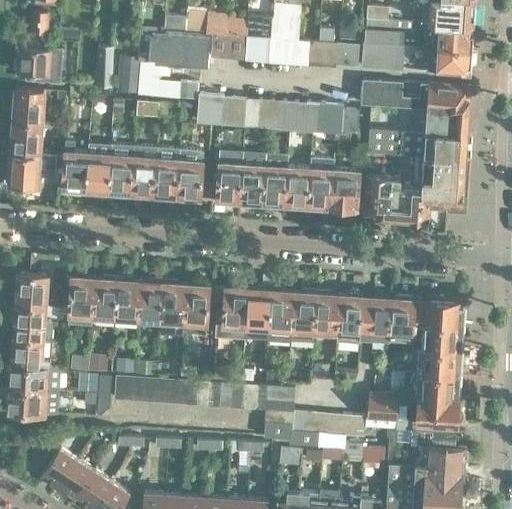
[(274,5),(273,17),(272,37),(299,39),(301,5),(300,5),(300,0),(292,0),(292,6),(274,5)]
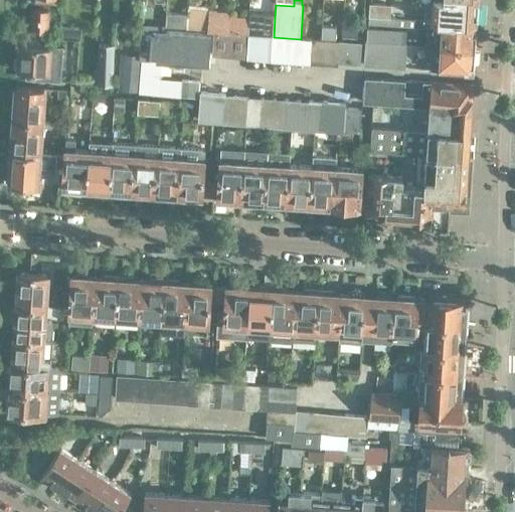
[(477,26),(478,0),(425,0),(424,22),(427,22),(438,23),(477,26)]
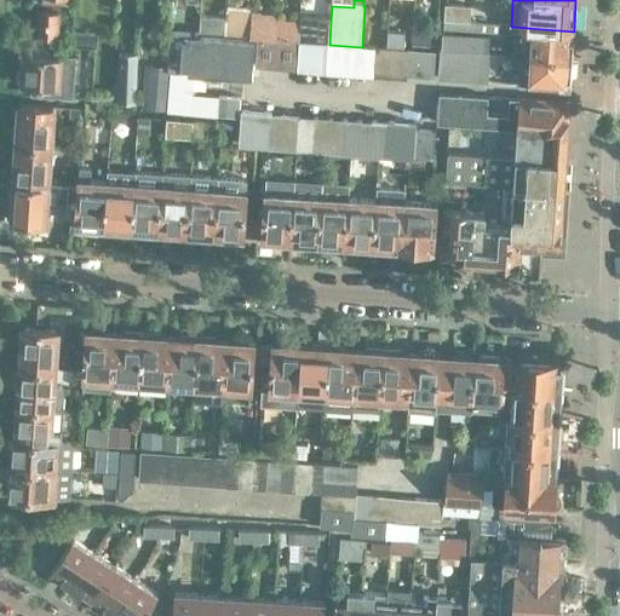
[(251,39),(252,13),(253,11),(228,9),(227,19),(225,35),(225,38),(251,39)]
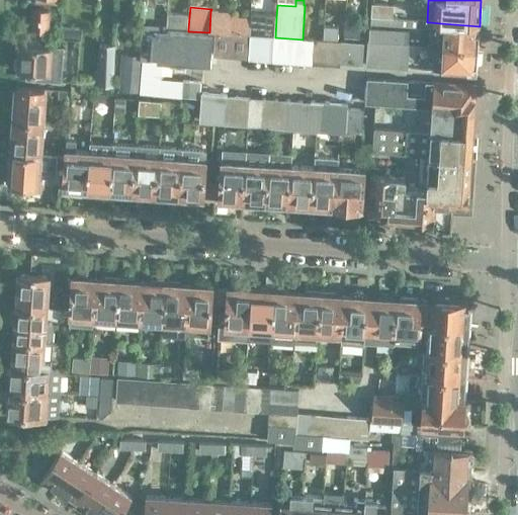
[(393,20),(393,8),(371,7),(371,18),(393,20)]
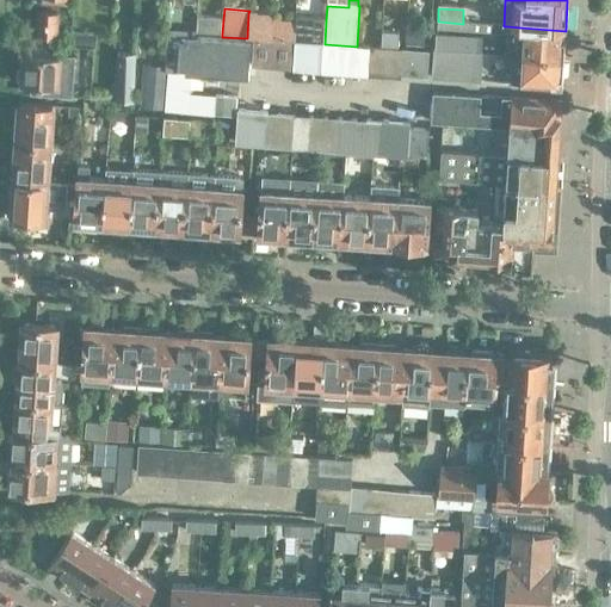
[(41,13),(39,18),(38,37),(55,38),(57,14),(41,13)]
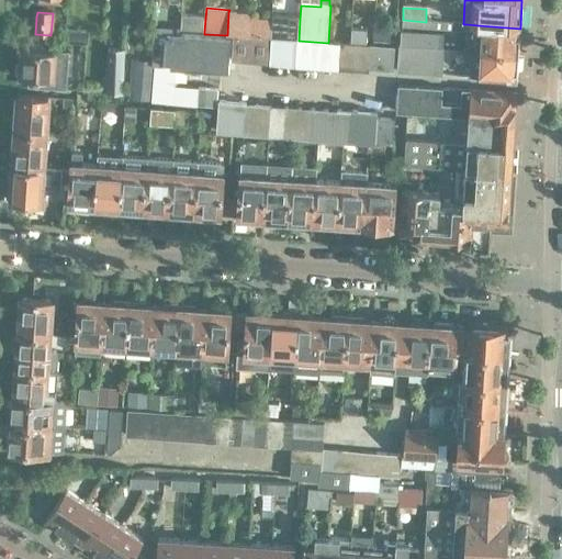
[(249,26),(249,18),(249,15),(228,12),(227,35),(234,36),(248,37),(249,26)]
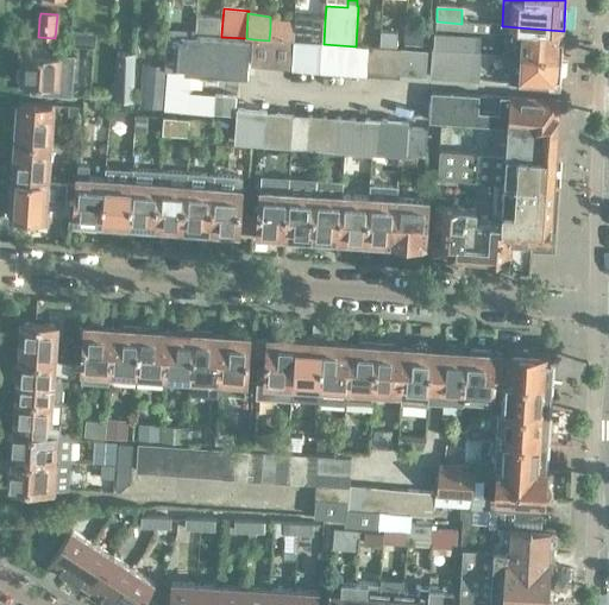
[(221,35),(223,19),(195,18),(195,32),(221,35)]
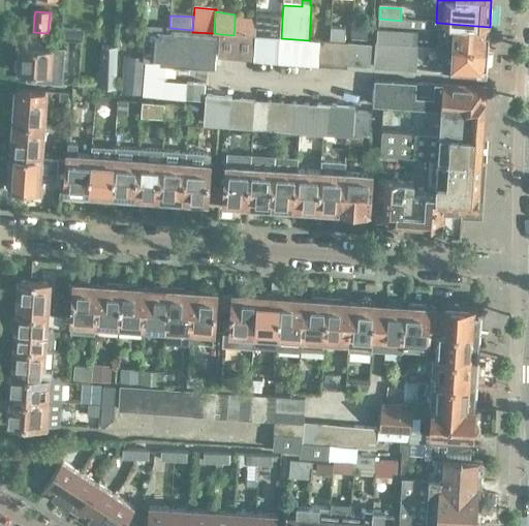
[(281,38),(282,18),(255,17),(254,36),(256,36),(281,38)]
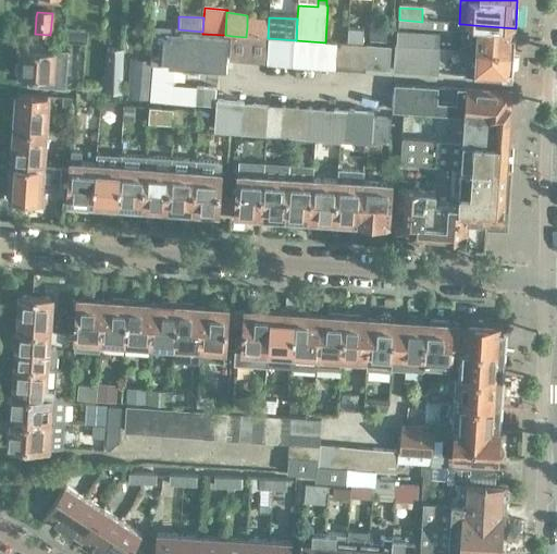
[(514,52),(516,28),(473,25),(462,24),(459,24),(422,22),(421,28),(455,31),(455,28),(461,28),(460,49),(514,52)]
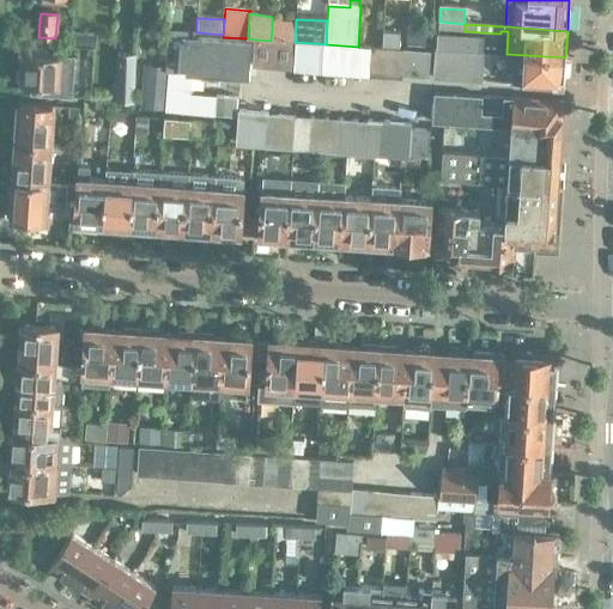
[(424,49),(425,29),(407,28),(405,48),(424,49)]
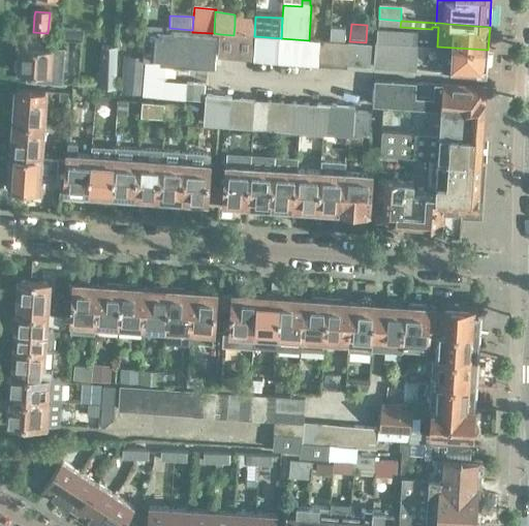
[(169,34),(169,28),(151,27),(146,27),(144,59),(144,64),(153,64),(155,33),(169,34)]
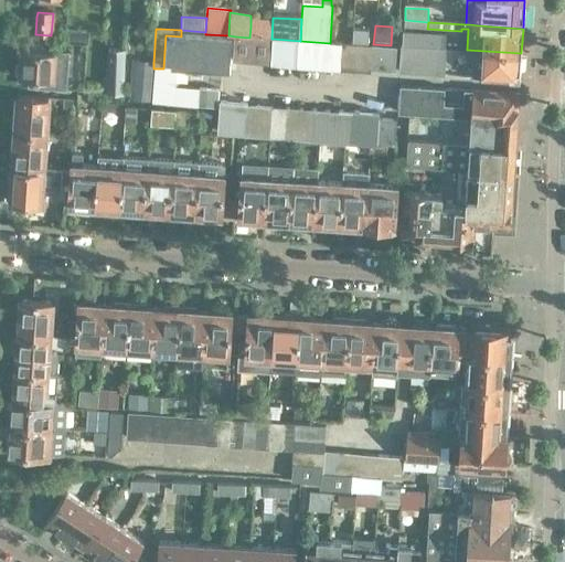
[(89,33),(65,32),(65,45),(89,46),(89,33)]
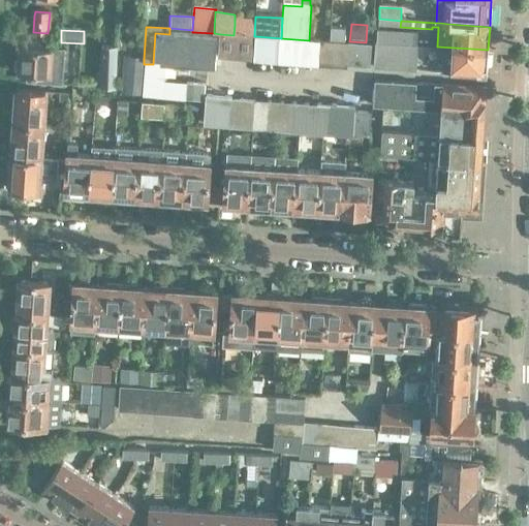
[(344,43),(345,31),(330,30),(330,42),(344,43)]
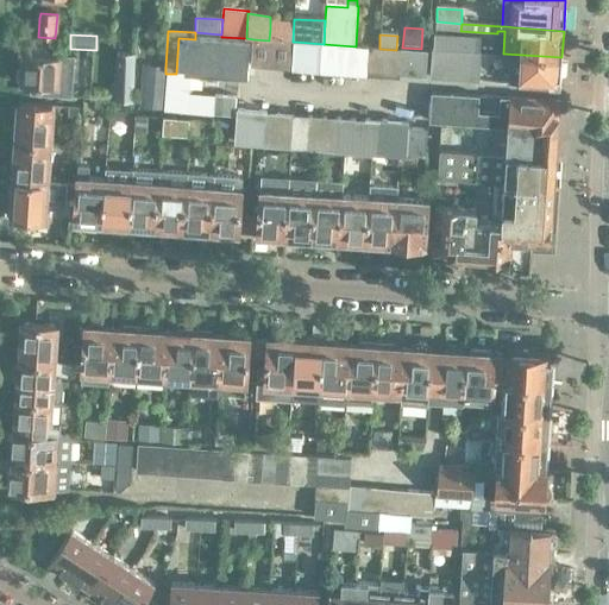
[(434,51),(481,54),(482,41),(435,37),(434,51)]
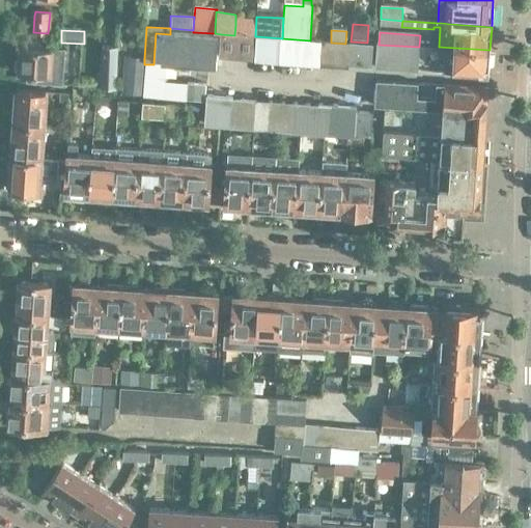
[(218,38),(170,34),(156,33),(154,64),(167,65),(215,68),(218,38)]
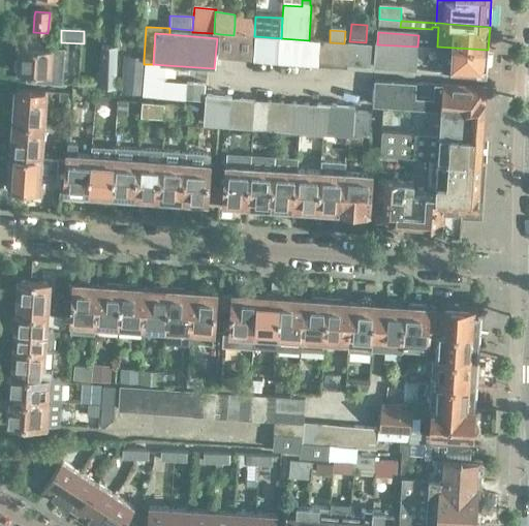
[(240,35),(234,35),(220,34),(217,58),(237,60),(240,35)]
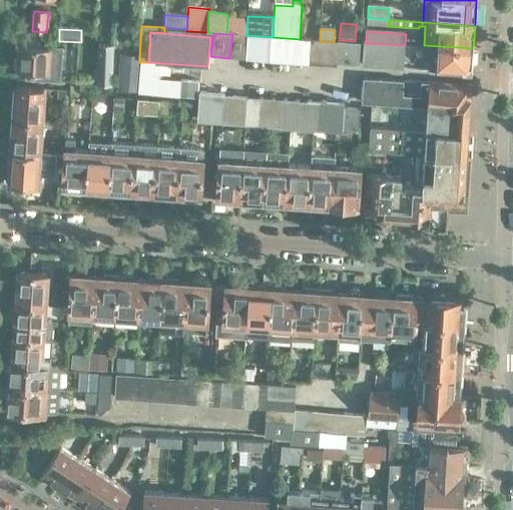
[(246,60),(248,35),(246,35),(232,34),(229,58),(246,60)]
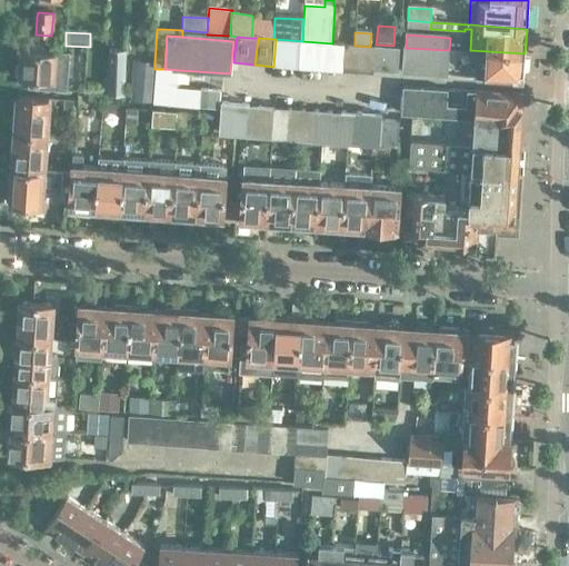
[(342,70),(343,45),(332,43),(302,41),(276,39),(273,67),(277,67),(342,70)]
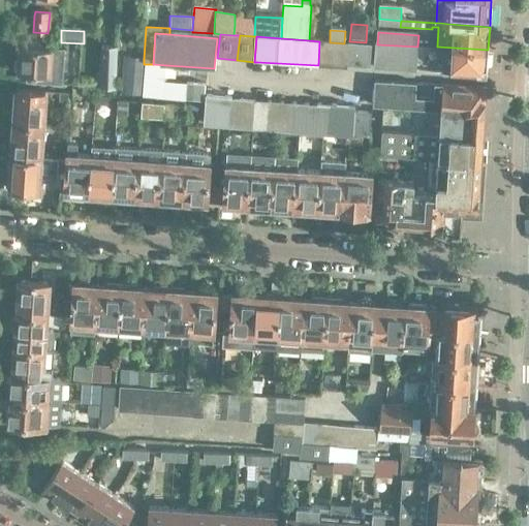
[(347,64),(349,43),(319,41),(318,65),(347,67),(347,64)]
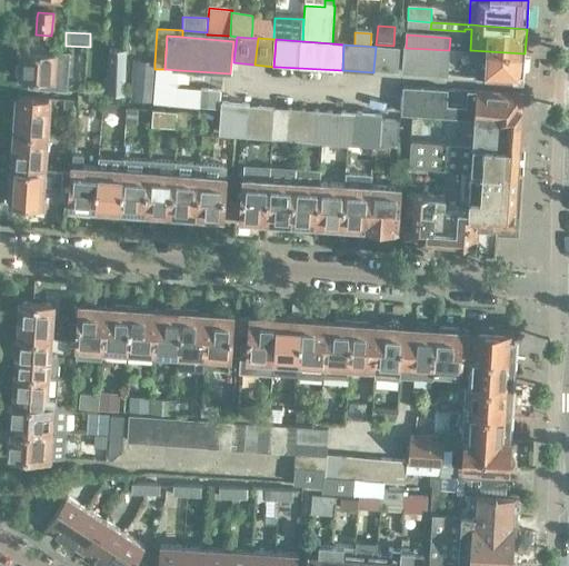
[(399,49),(376,47),(373,69),(397,71),(399,49)]
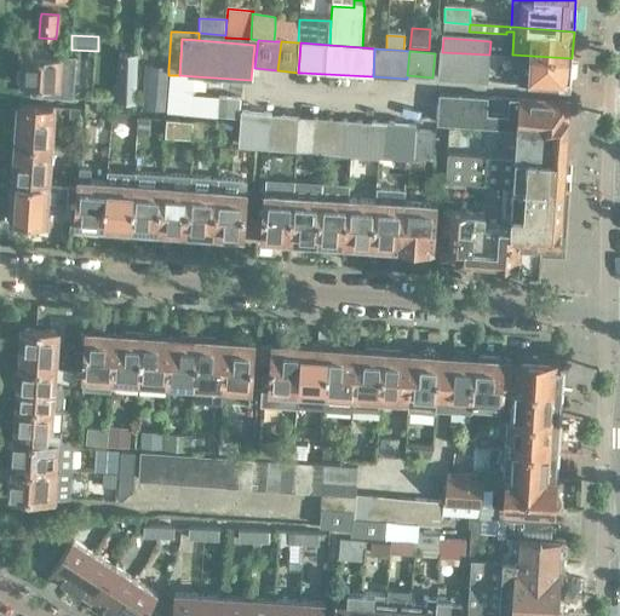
[(489,55),(442,52),(441,52),(438,79),(487,82),(489,55)]
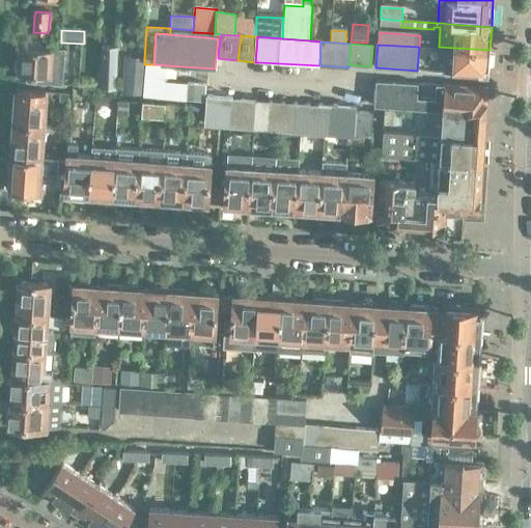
[(51,84),(53,50),(20,47),(18,74),(34,75),(34,83),(40,84),(51,84)]
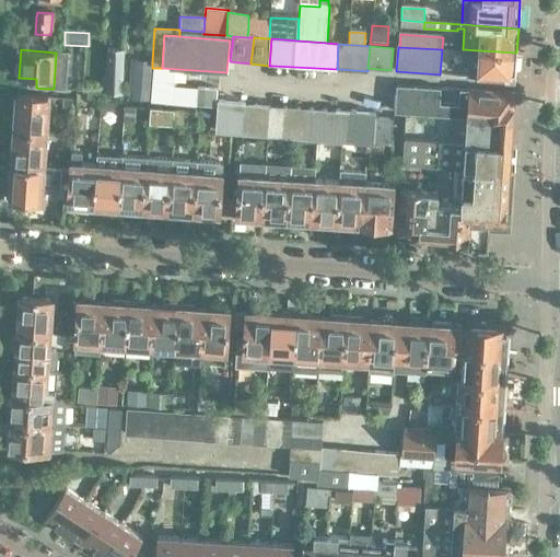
[(514,82),(516,53),(463,49),(463,51),(468,53),(467,78),(501,81),(514,82)]
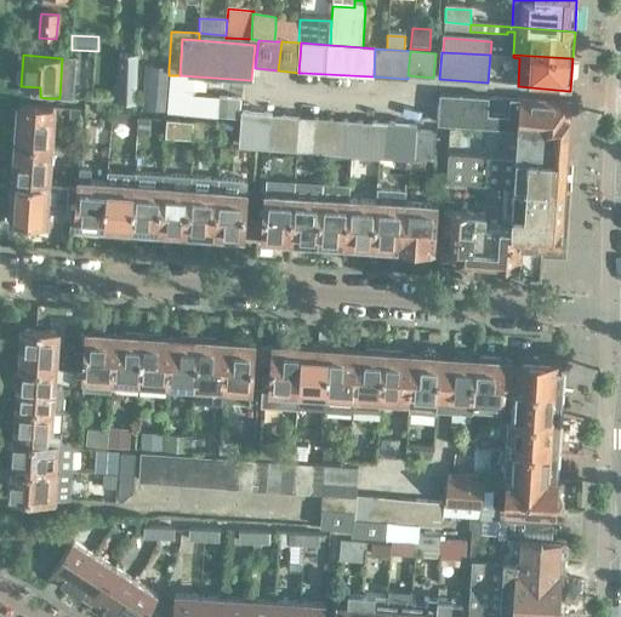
[(114,86),(113,103),(114,103),(114,106),(137,106),(138,57),(118,56),(117,86),(114,86)]
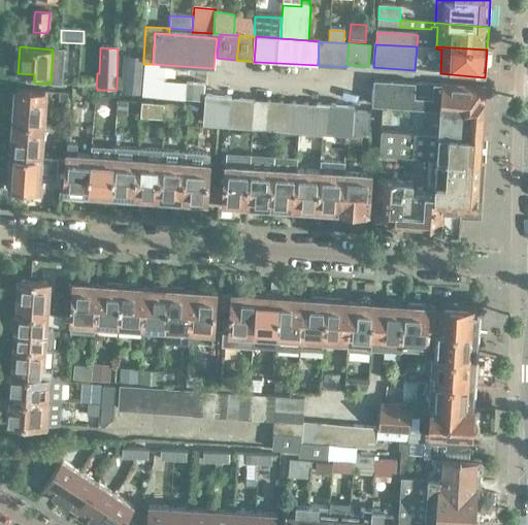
[(142,97),(143,64),(143,59),(123,58),(122,96),(142,97)]
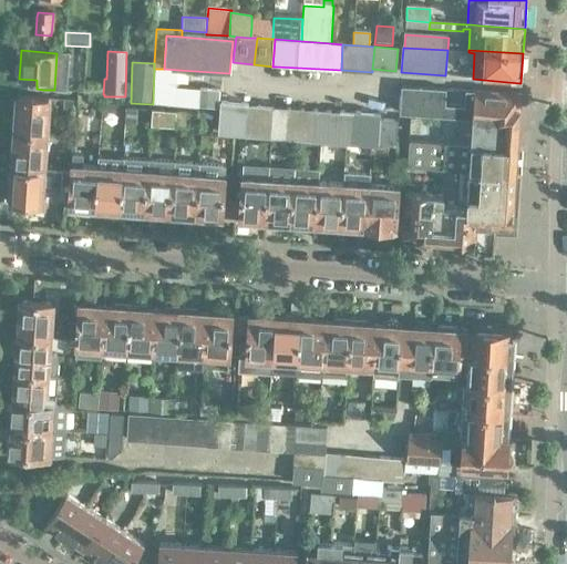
[(175,106),(178,70),(164,69),(154,69),(153,104),(175,106)]
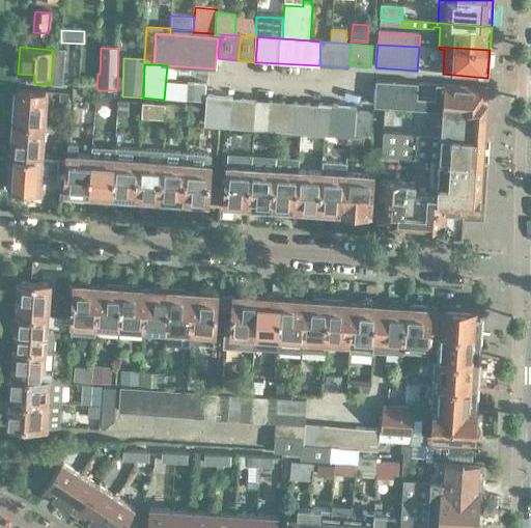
[(485,115),(487,90),(437,86),(436,102),(418,101),(419,85),(376,82),(374,108),(443,112),(485,115)]
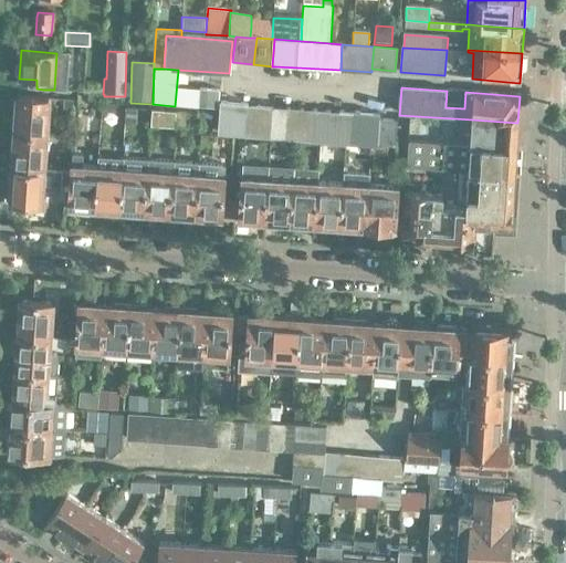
[(104,96),(104,94),(103,94),(84,93),(83,106),(90,106),(90,115),(103,115),(103,113),(104,104),(104,96)]
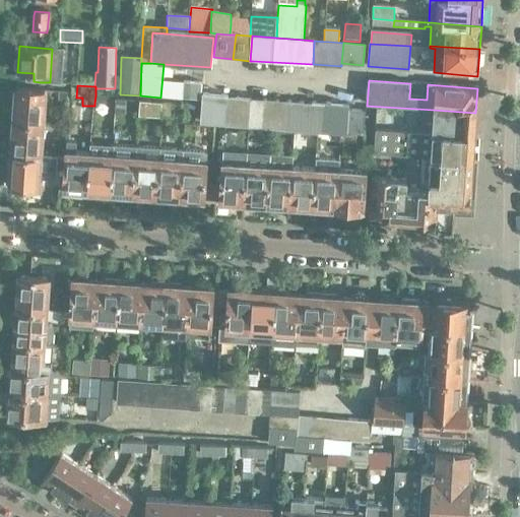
[(14,120),(14,122),(43,124),(45,91),(16,89),(15,104),(13,104),(11,120),(14,120)]
